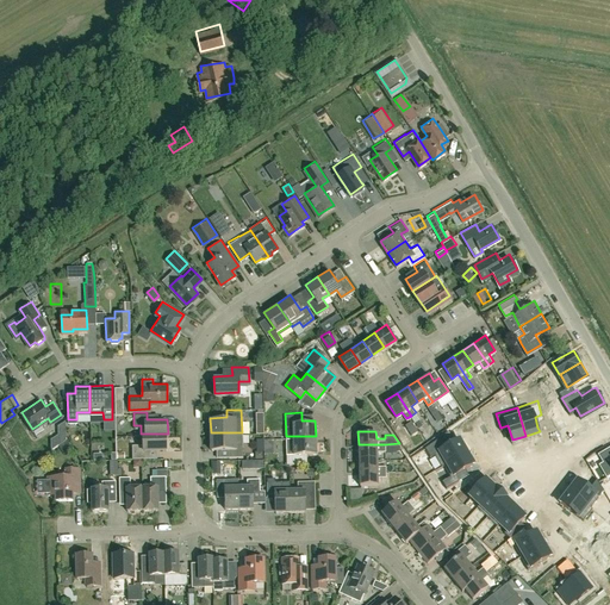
[(242,432),(211,432),(211,448),(228,447),(228,455),(242,454),(242,432)]
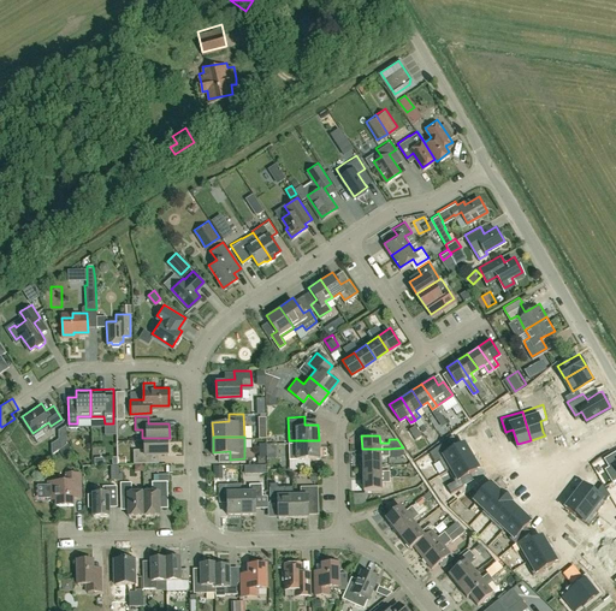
[(144,438),(144,446),(132,446),(134,461),(147,461),(147,452),(167,452),(167,438),(144,438)]
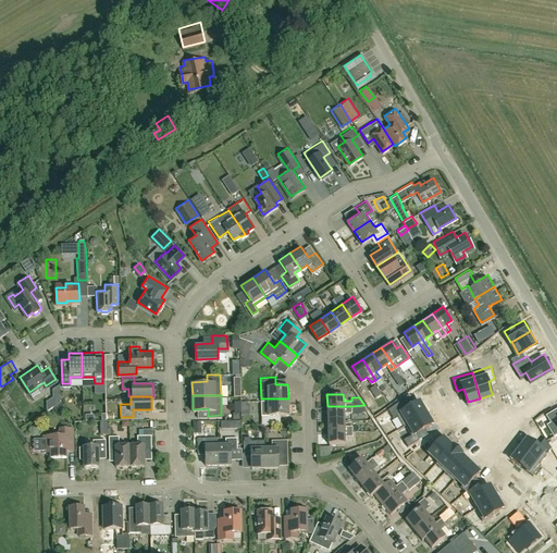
[(403,397),(388,407),(393,416),(396,414),(403,425),(405,424),(405,422),(426,410),(420,398),(416,402),(408,406),(403,397)]
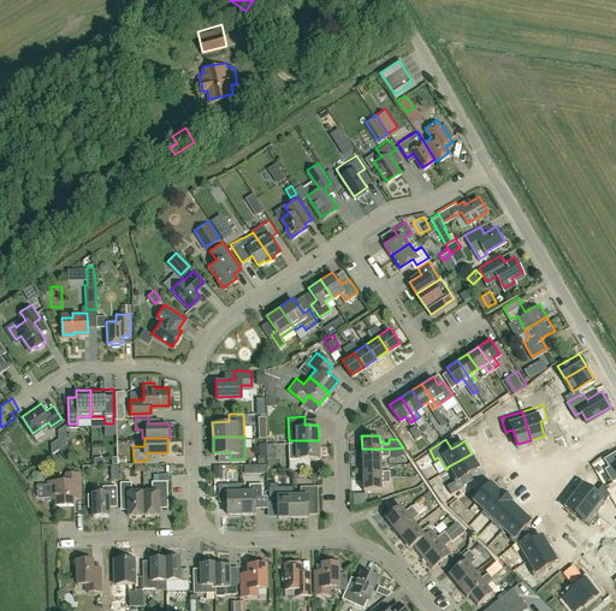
[(304,456),(311,456),(319,456),(319,440),(296,440),(289,440),(289,451),(289,466),(304,466),(304,456)]
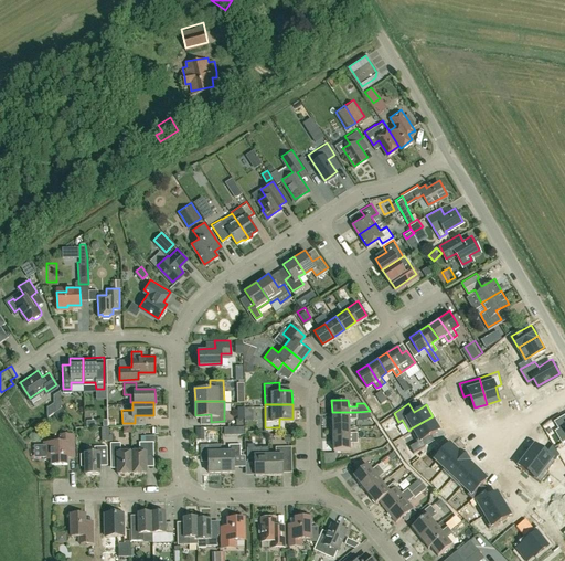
[(356,412),(332,412),(332,424),(349,424),(349,417),(356,416),(356,412)]
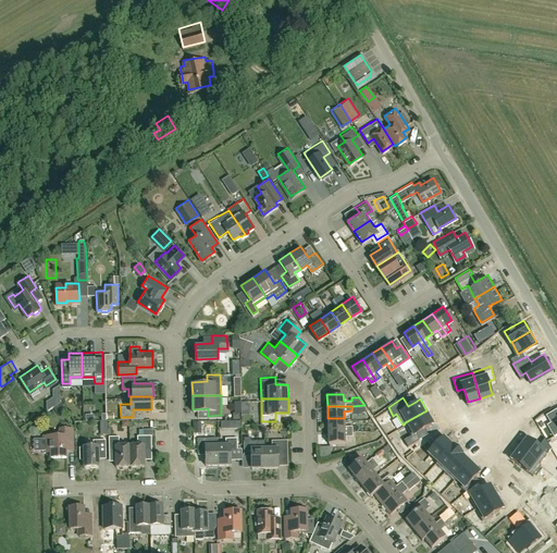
[(556,410),(555,407),(547,413),(552,420),(555,418),(556,420),(556,410)]
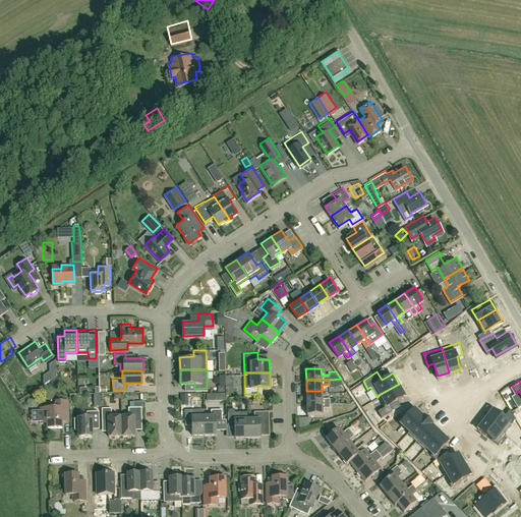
[(385,405),(378,409),(381,415),(392,409),(389,404),(397,399),(405,394),(399,384),(379,395),(379,396),(385,405)]
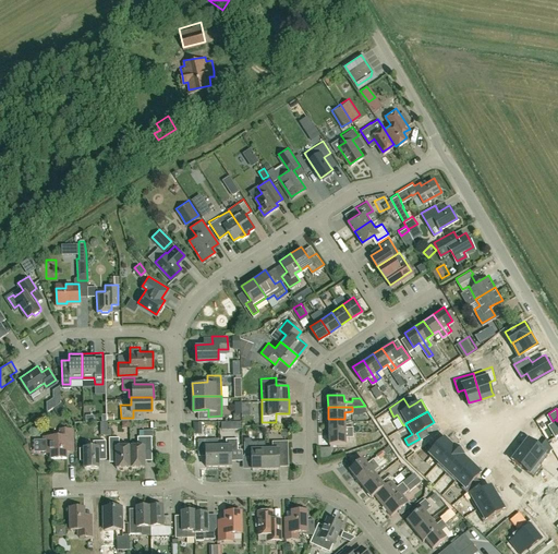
[(328,431),(352,430),(352,424),(344,425),(344,419),(328,419),(328,431)]
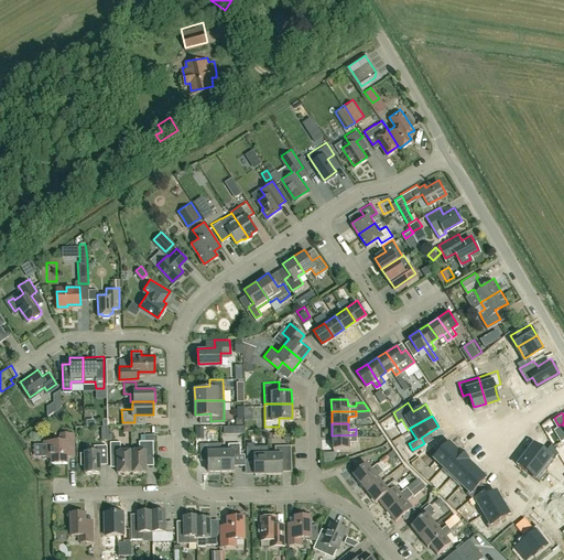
[(66,444),(74,444),(73,430),(60,431),(61,439),(51,439),(51,440),(43,440),(43,442),(39,442),(40,454),(44,454),(44,455),(51,455),(51,461),(66,461),(66,444)]
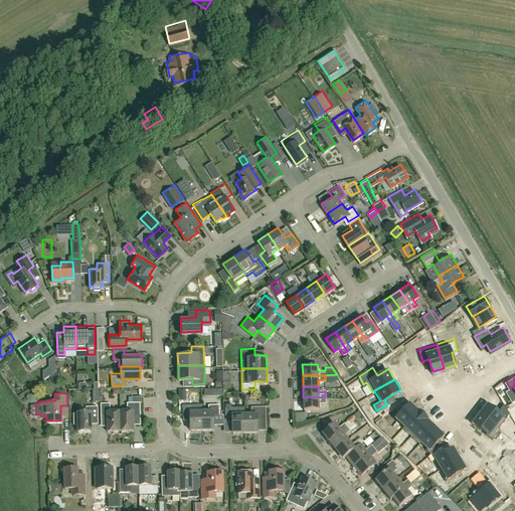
[(326,401),(325,396),(303,397),(304,408),(319,407),(319,401),(326,401)]
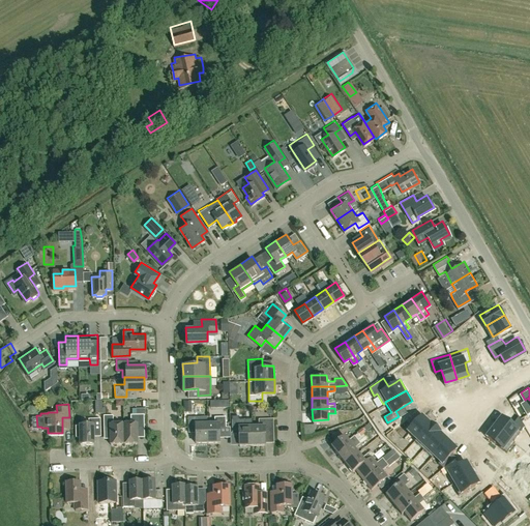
[(137,425),(144,425),(143,412),(130,412),(130,421),(123,421),(123,442),(138,441),(137,434),(137,425)]
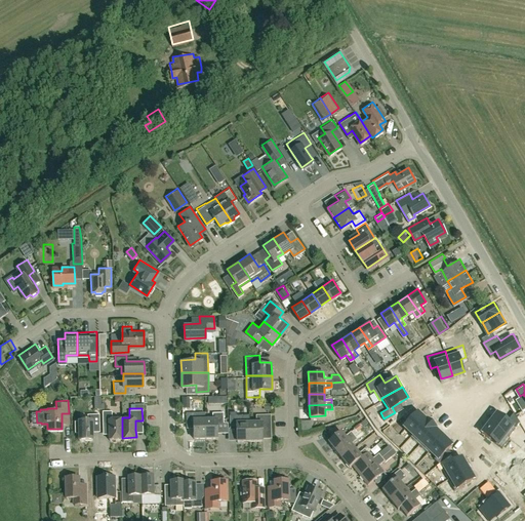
[(109,438),(122,438),(122,417),(112,418),(111,409),(103,409),(103,422),(109,422),(109,438)]
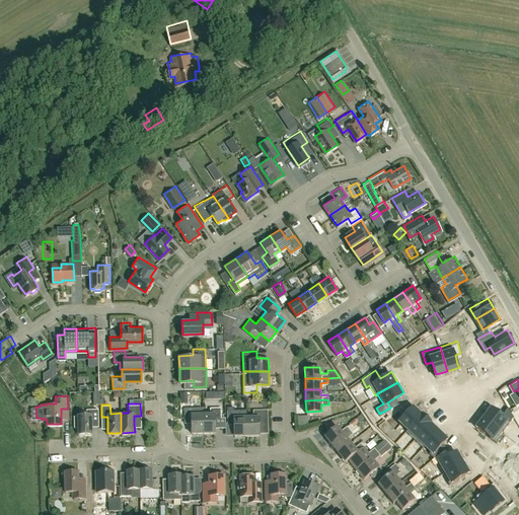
[(398,409),(387,417),(395,425),(399,420),(408,428),(422,413),(414,405),(408,412),(404,415),(398,409)]
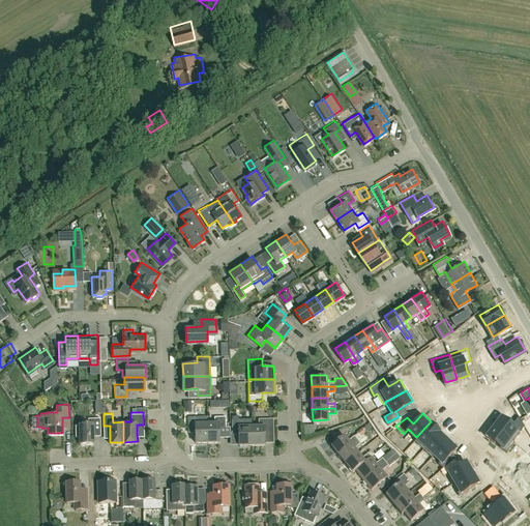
[(207,440),(207,421),(200,421),(199,414),(188,414),(188,426),(195,426),(196,440),(207,440)]
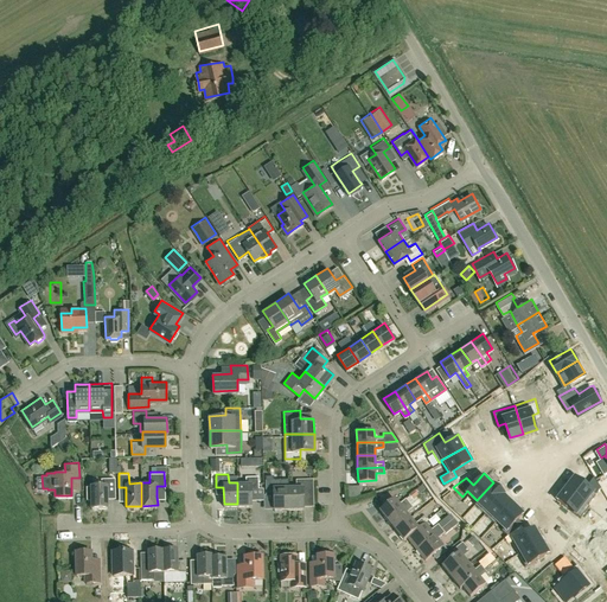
[(246,482),(237,482),(237,504),(251,503),(250,486),(259,486),(259,474),(246,474),(246,482)]
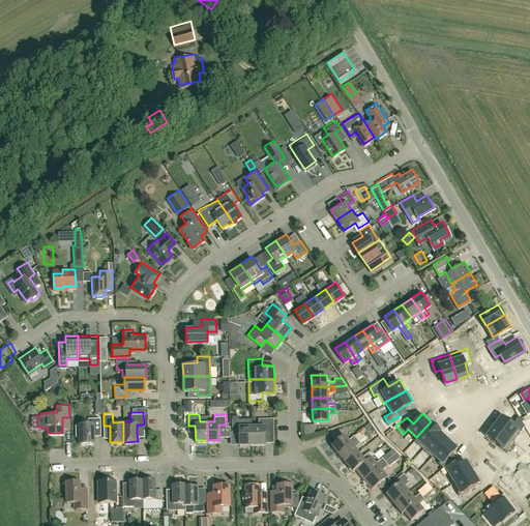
[(501,414),(494,425),(512,439),(513,438),(521,429),(524,425),(516,418),(511,422),(501,414)]
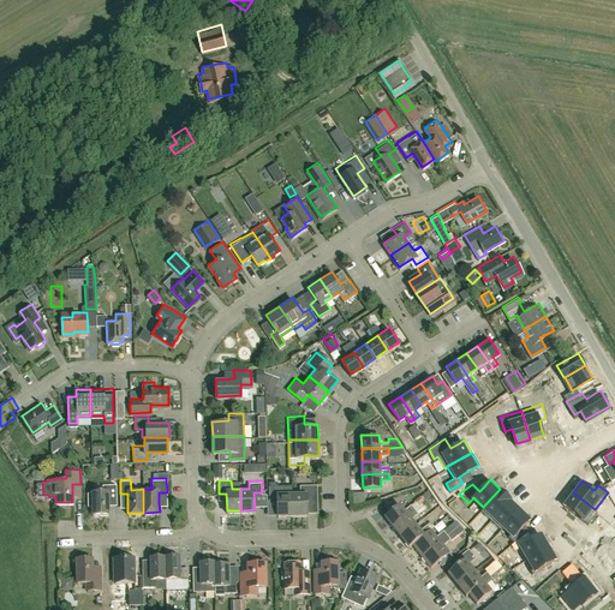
[(602,480),(598,485),(608,492),(609,491),(602,480)]
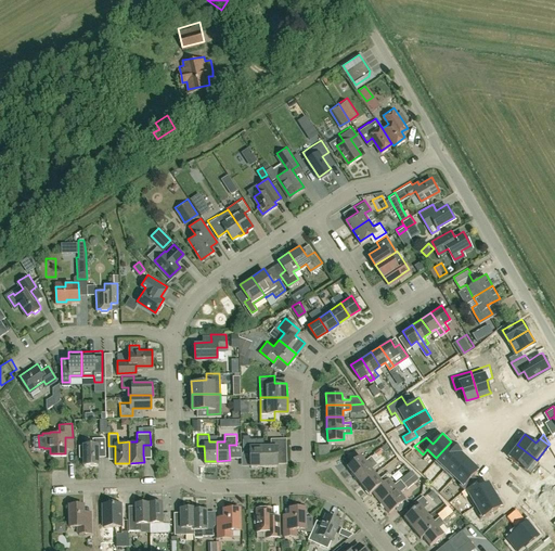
[(92,443),(84,444),(78,444),(79,456),(84,456),(84,464),(98,463),(98,451),(105,451),(105,436),(92,436),(92,443)]
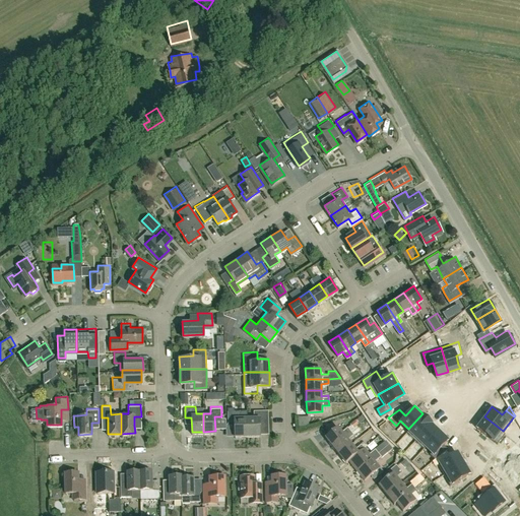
[(247,435),(247,415),(240,416),(239,408),(228,409),(228,422),(234,422),(235,435),(247,435)]
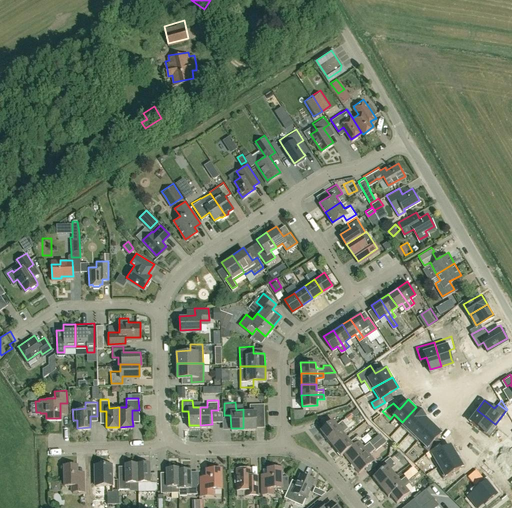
[(264,402),(255,402),(249,402),(249,409),(243,409),(243,428),(256,427),(255,414),(264,414),(264,402)]
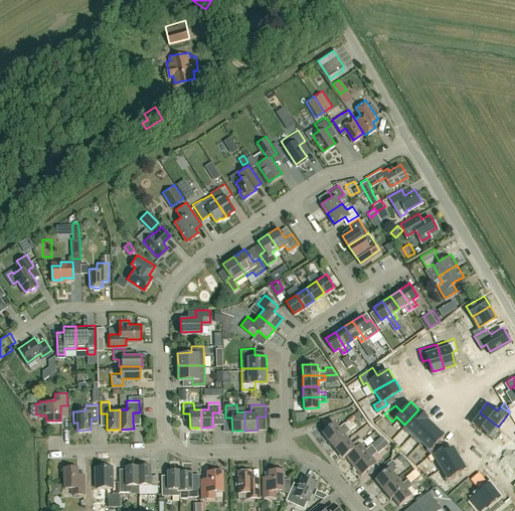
[(404,424),(402,427),(411,435),(426,417),(427,417),(418,409),(404,424)]
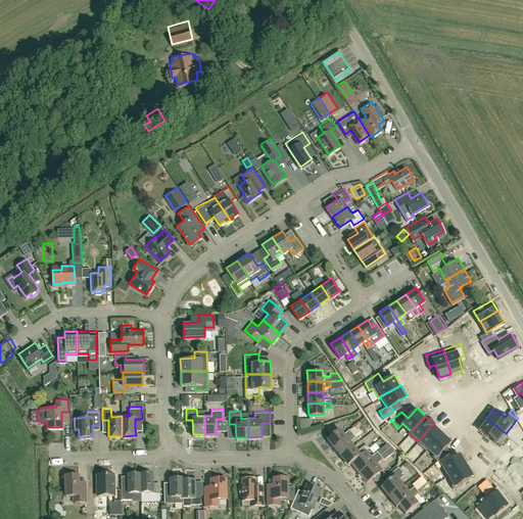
[(487,419),(479,428),(500,443),(508,434),(507,432),(506,433),(487,419)]
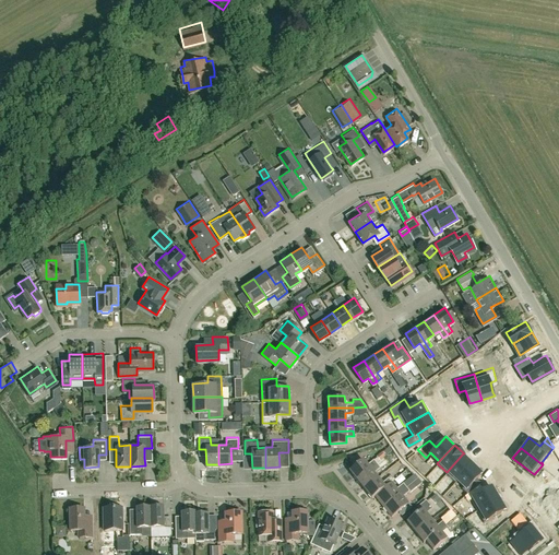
[(463,453),(447,472),(455,481),(458,479),(456,477),(472,462),(464,453),(463,453)]
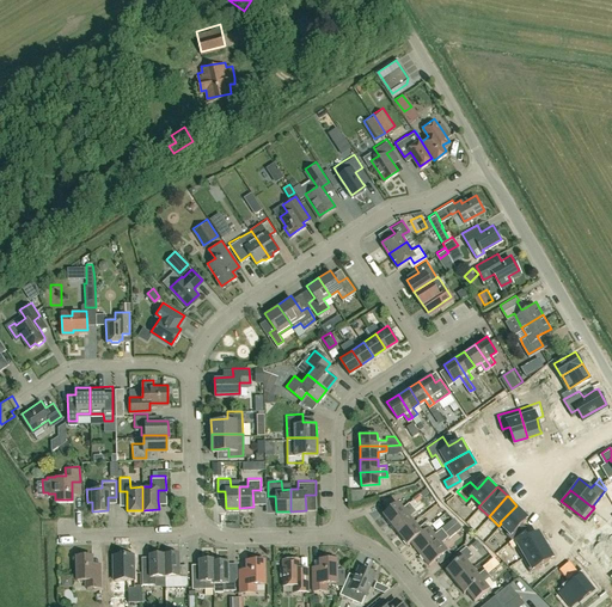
[(390,522),(412,504),(409,500),(402,506),(397,500),(383,512),(390,522)]
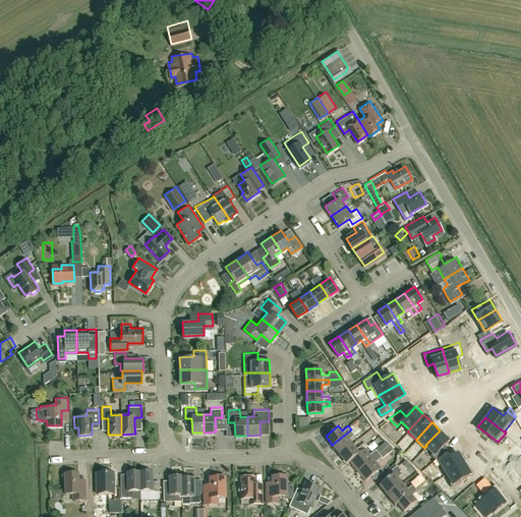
[(339,453),(352,443),(348,438),(354,433),(351,429),(332,445),(339,453)]
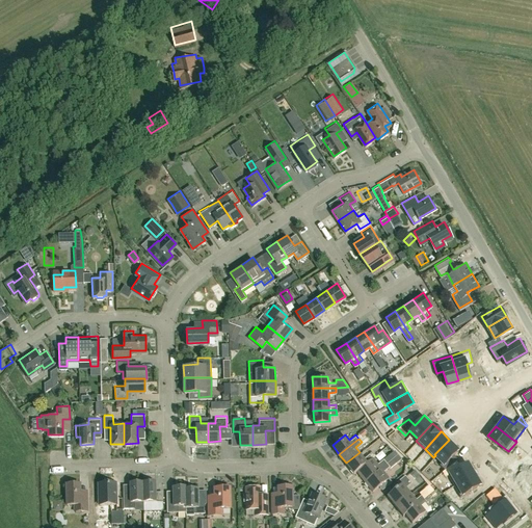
[(449,440),(434,454),(435,455),(442,460),(440,463),(445,468),(451,464),(447,459),(453,453),(458,448),(449,440)]
